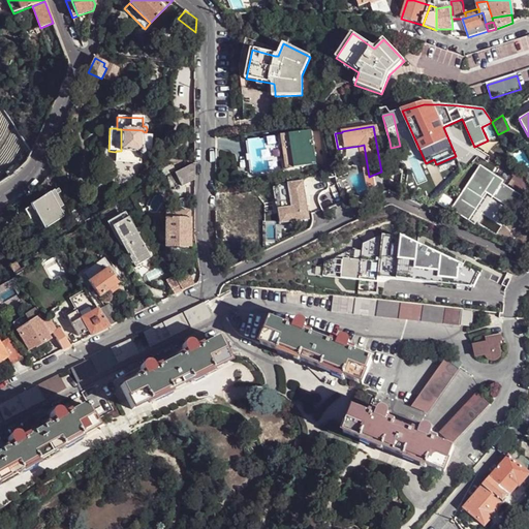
[(121,129),(121,151),(142,152),(143,151),(143,136),(143,131),(143,130),(121,129)]
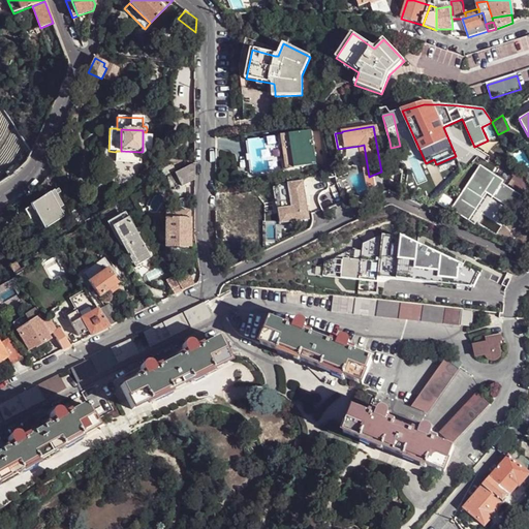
[(312,130),(289,134),(294,167),(316,164),(312,130)]
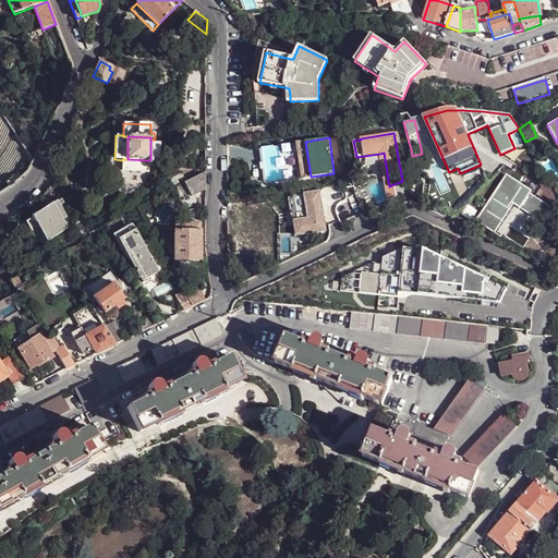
[(311,177),(305,142),(296,143),(302,178),(311,177)]
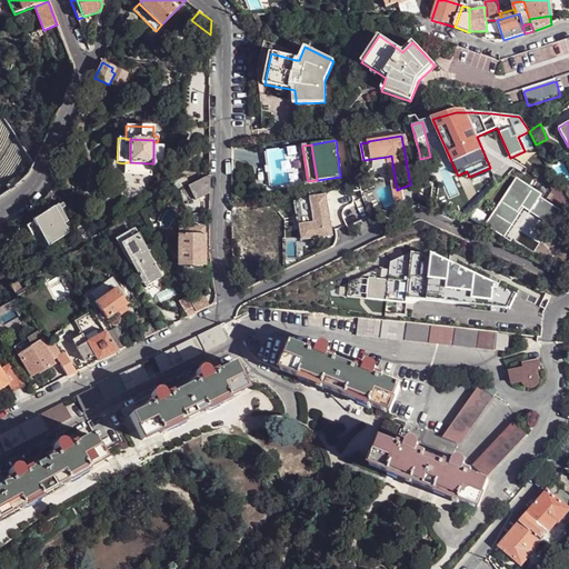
[(163,147),(153,147),(153,162),(157,162),(162,162),(163,147)]
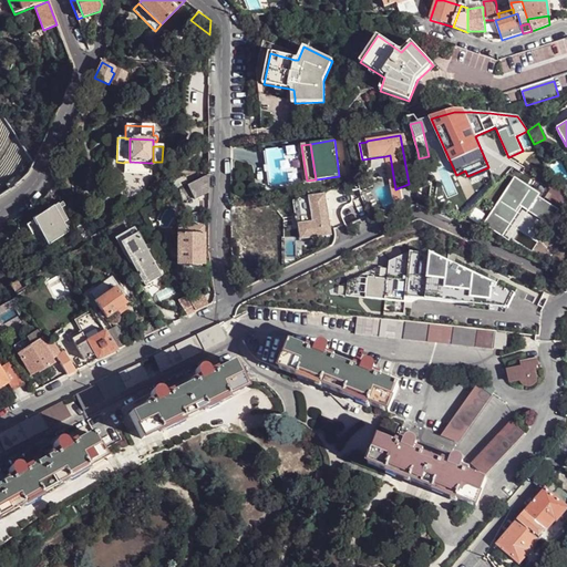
[(390,155),(385,156),(390,184),(393,204),(402,199),(400,187),(395,189),(390,155)]
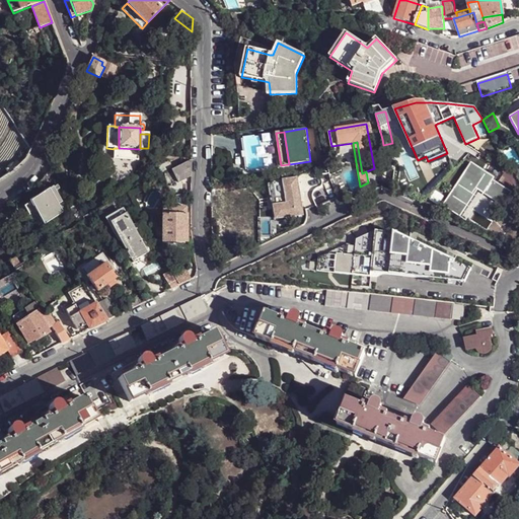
[(114,159),(139,160),(139,152),(142,152),(143,151),(143,148),(140,148),(139,149),(119,148),(114,148),(114,149),(114,159)]
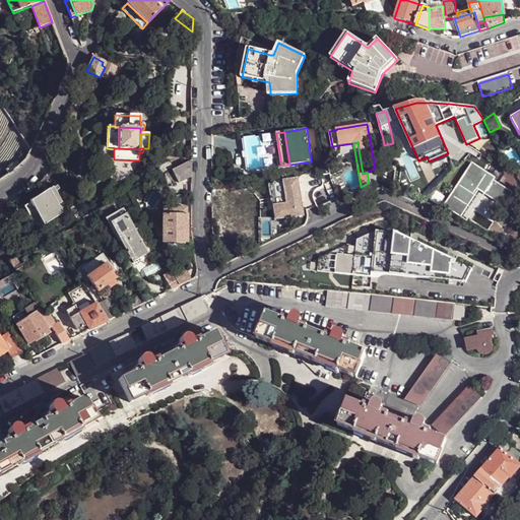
[(169,159),(156,167),(161,175),(174,168),(169,159)]
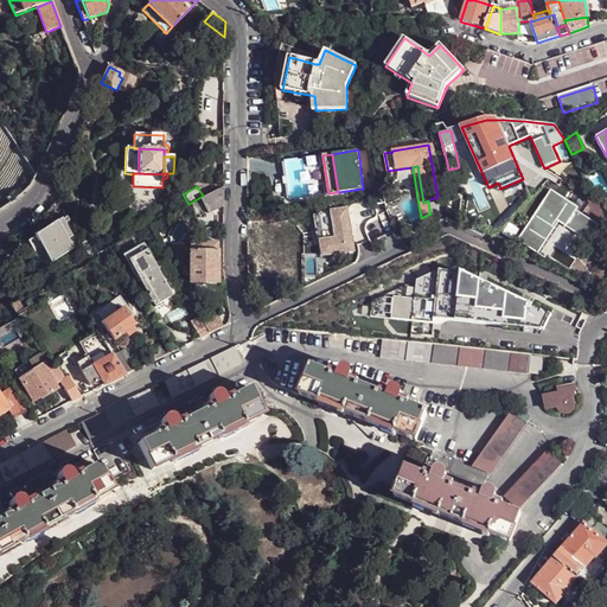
[(223,206),(224,186),(216,190),(200,199),(210,213),(223,206)]
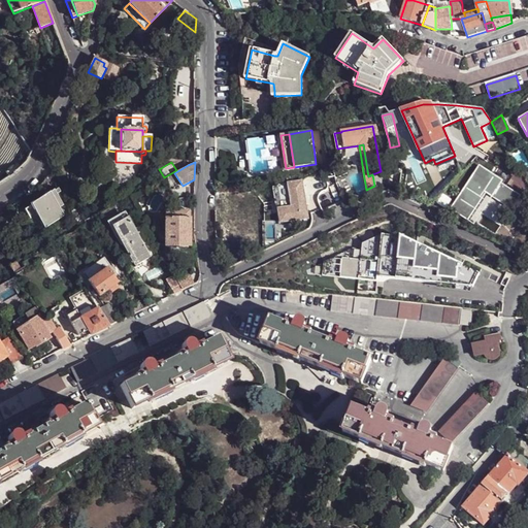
[(481,167),(453,211),(468,221),(486,193),(514,209),(522,196),(507,187),(513,177),(499,169),(495,175),(481,167)]
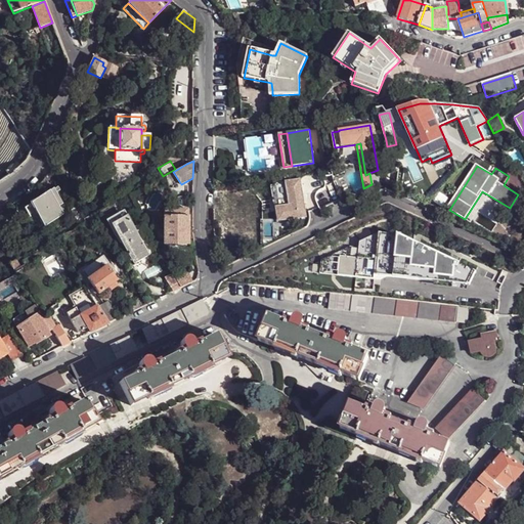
[(342,200),(354,194),(347,178),(335,183),(342,200)]
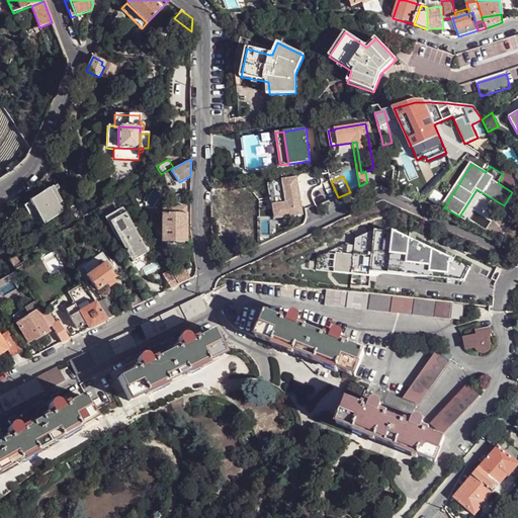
[(296,178),(272,182),(275,196),(285,195),(286,203),(273,205),(275,219),(303,214),(300,201),(297,202),(295,193),(298,193),(296,178)]
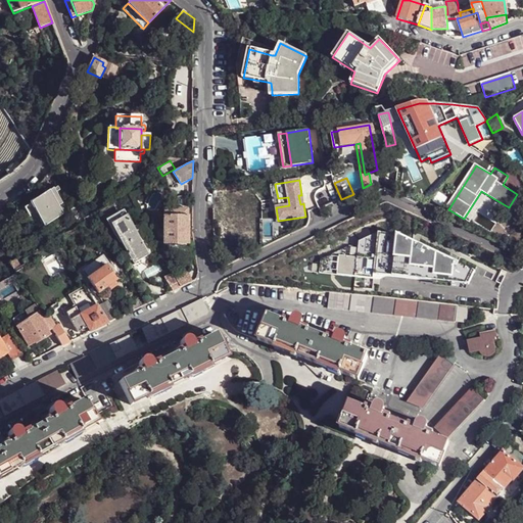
[(58,187),(32,203),(32,204),(46,227),(64,216),(60,207),(64,204),(56,192),(60,190),(58,187)]
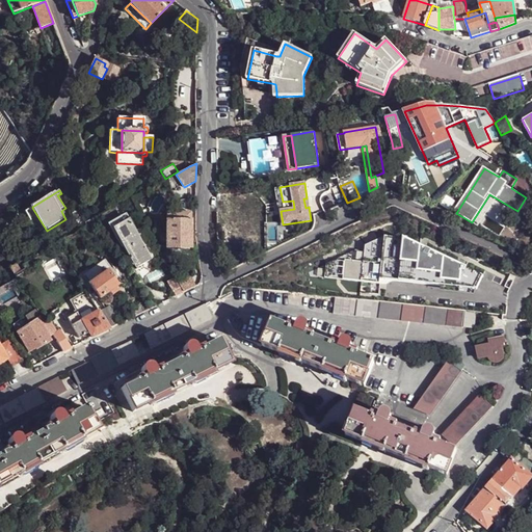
[(16,218),(25,213),(20,205),(19,204),(10,209),(16,218)]
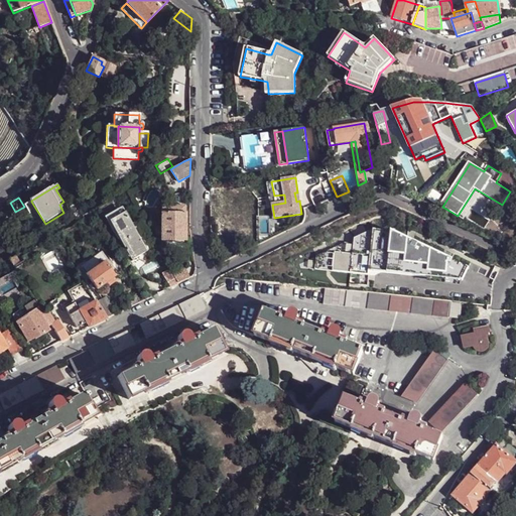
[(24,207),(38,228),(45,224),(31,202),(24,207)]
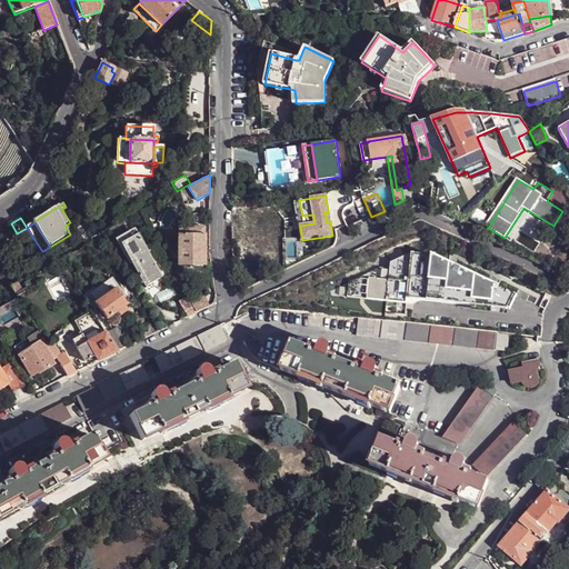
[(203,228),(178,228),(178,237),(205,237),(203,228)]
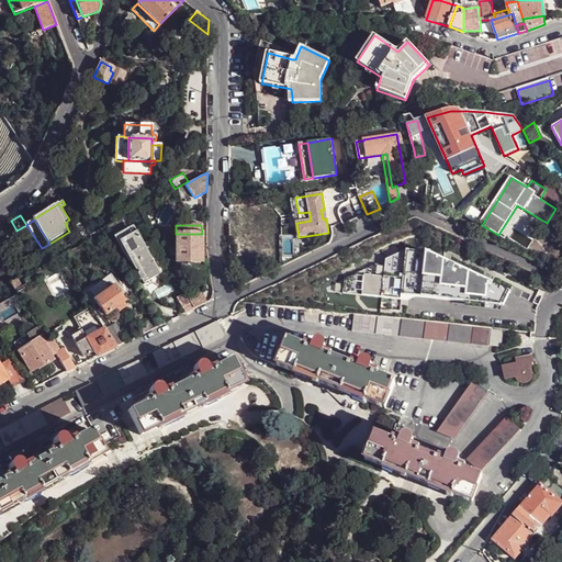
[(136,231),(120,240),(144,283),(160,273),(136,231)]
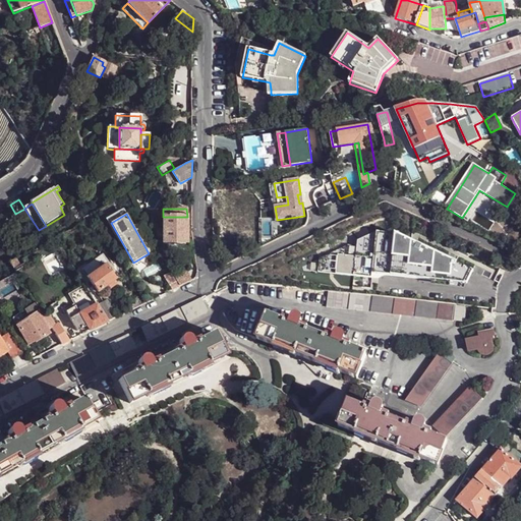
[(187,217),(163,217),(164,243),(187,243),(187,217)]
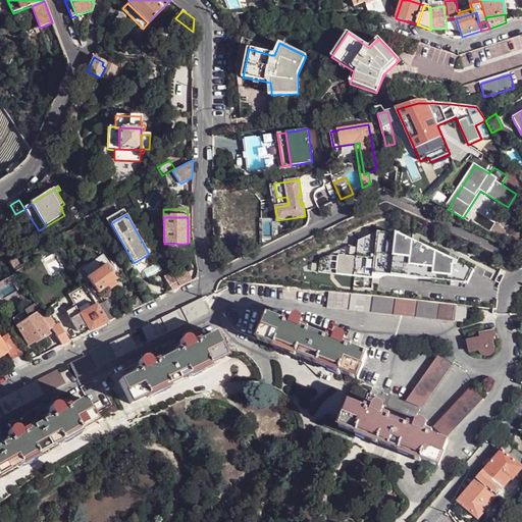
[(89,228),(85,221),(77,224),(82,232),(89,228)]
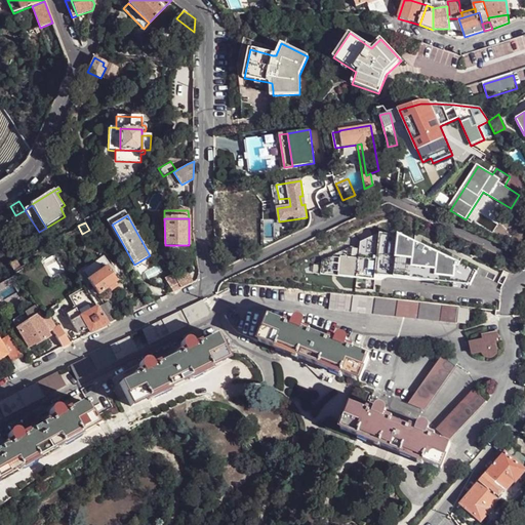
[(322,263),(320,275),(375,280),(374,277),(453,284),(453,282),(471,284),(476,273),(397,236),(378,235),(361,243),(360,248),(351,247),(322,263)]
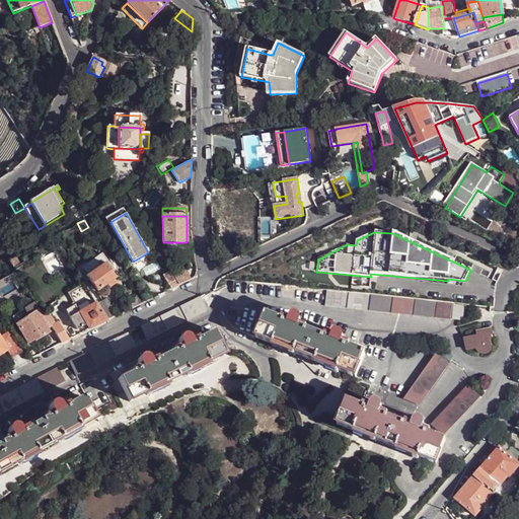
[(82,267),(88,275),(106,263),(107,264),(109,262),(104,252),(82,267)]
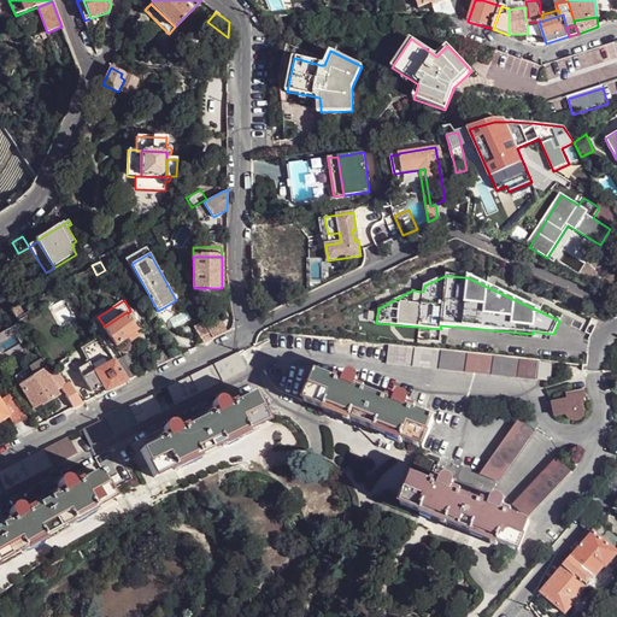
[(23,315),(18,306),(11,311),(17,318),(23,315)]
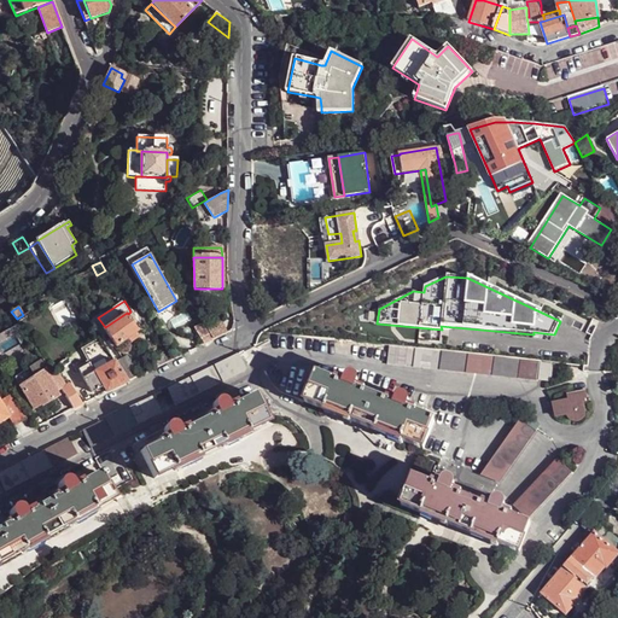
[(116,345),(139,330),(128,314),(127,313),(105,327),(116,345)]
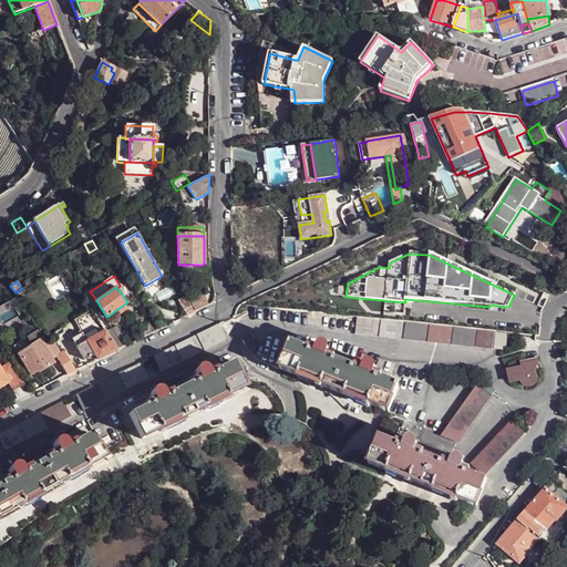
[(203,290),(186,296),(196,312),(208,307),(208,303),(203,290)]
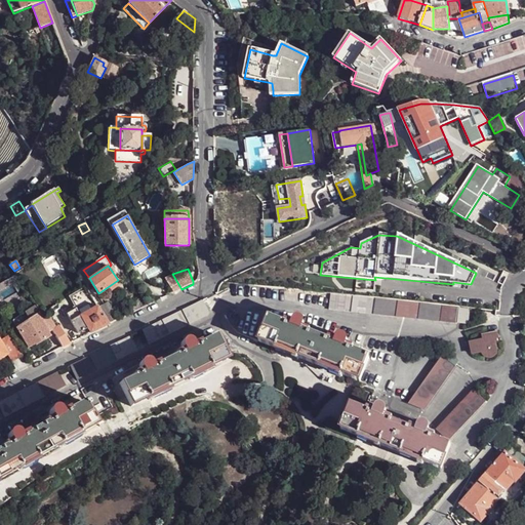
[(182,289),(172,274),(164,278),(173,293),(182,289)]
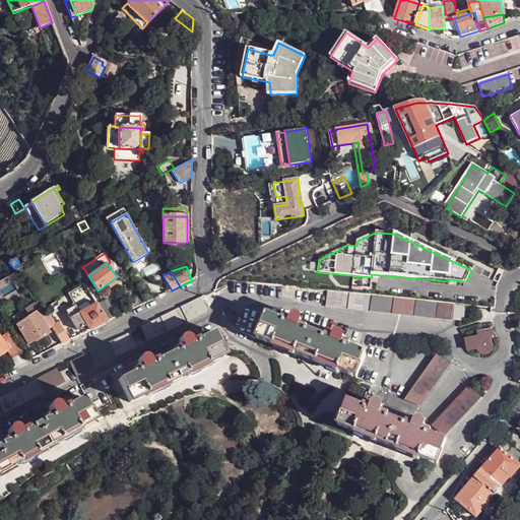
[(89,330),(108,321),(96,304),(83,282),(66,294),(72,303),(64,309),(77,330),(86,325),(89,330)]
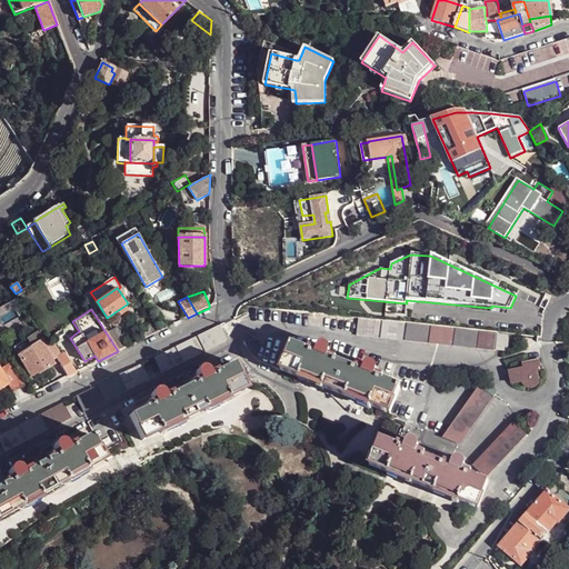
[(360,318),(359,336),(480,349),(492,350),(493,350),(493,349),(496,333),(360,318)]
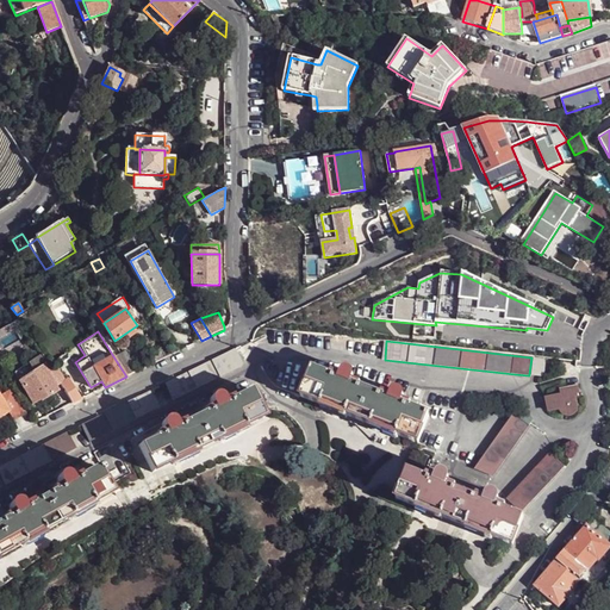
[(174,354),(167,344),(160,348),(166,358),(174,354)]
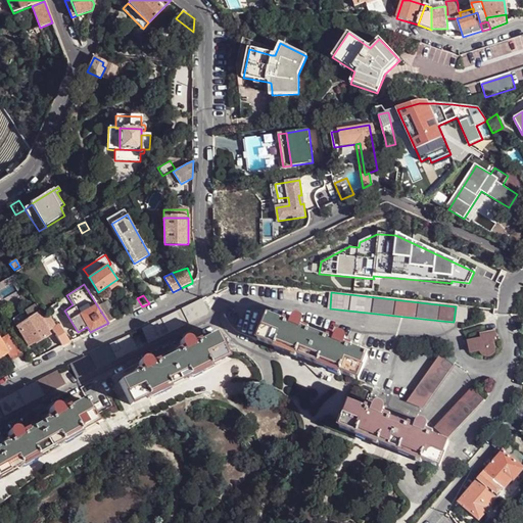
[(148,343),(206,315),(207,314),(208,311),(201,299),(142,329),(148,343)]
